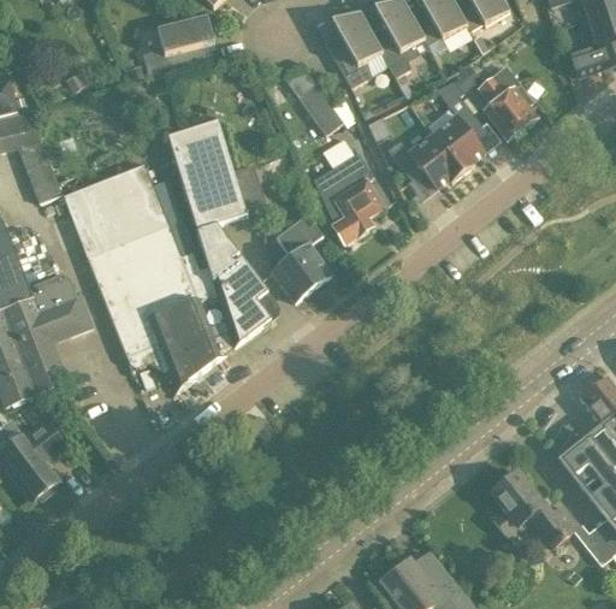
[(425,36),(409,10),(404,0),(390,0),(374,5),(374,7),(380,16),(367,23),(383,49),(380,51),(389,65),(403,57),(400,51),(424,37),(425,36)]
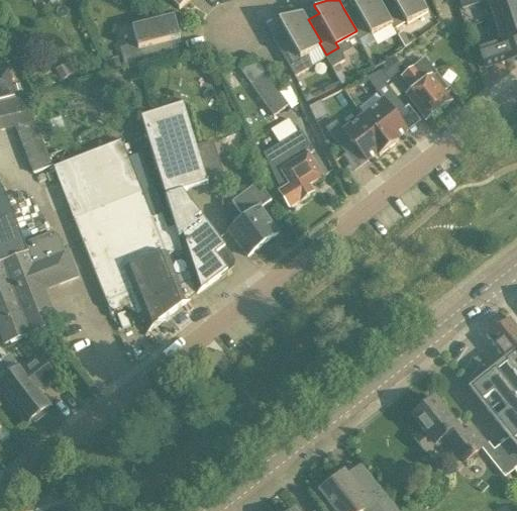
[(392,19),(382,0),(353,0),(354,2),(343,8),(356,30),(355,31),(357,35),(370,29),(371,31),(391,20),(392,19)]
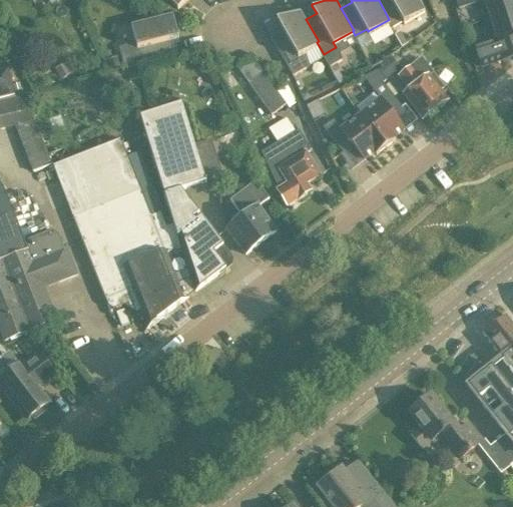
[(389,19),(388,20),(391,24),(402,18),(403,20),(424,8),(419,0),(379,0),(389,19)]
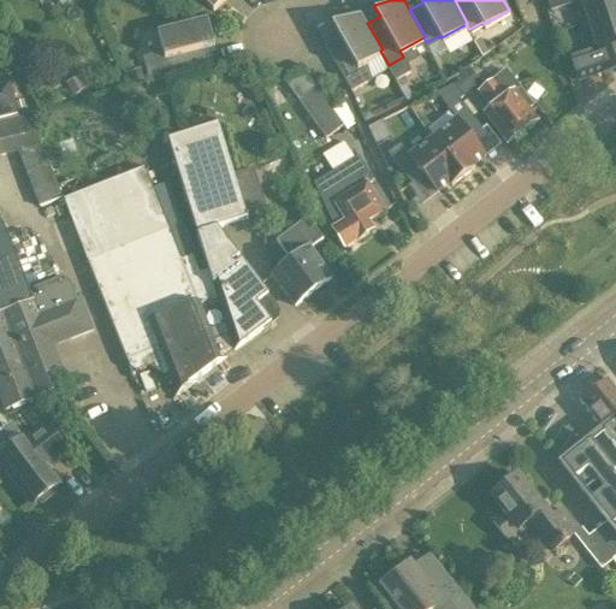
[(591,15),(615,6),(615,0),(548,0),(550,6),(567,0),(586,0),(591,15)]
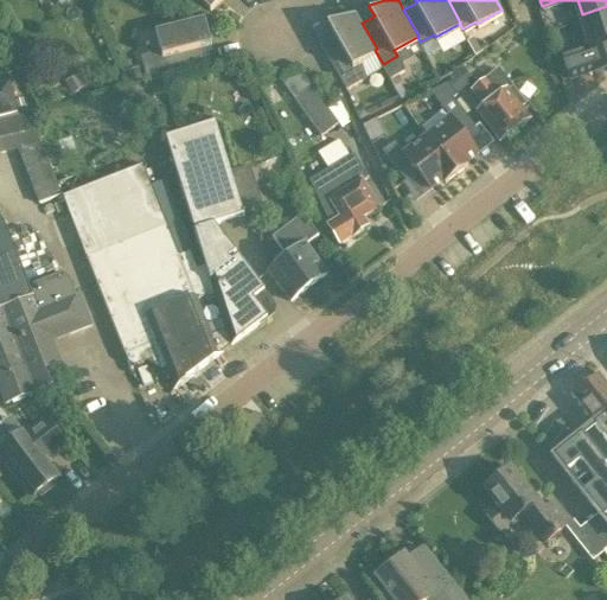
[(606,6),(582,14),(589,37),(561,56),(573,72),(599,55),(593,44),(606,38),(606,6)]
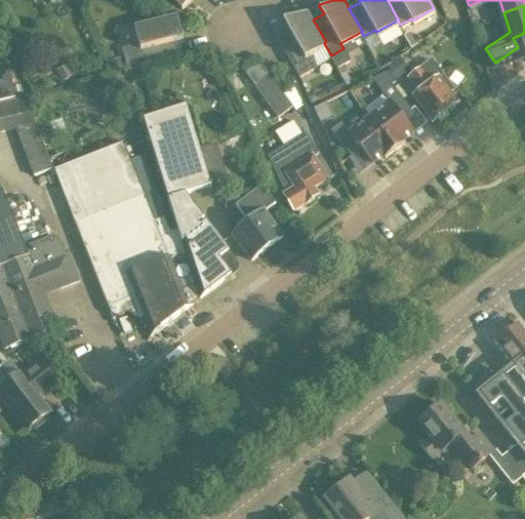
[(326,42),(313,20),(307,9),(307,8),(283,16),(283,17),(287,25),(276,32),(298,73),(317,63),(313,49),(324,43),(326,42)]
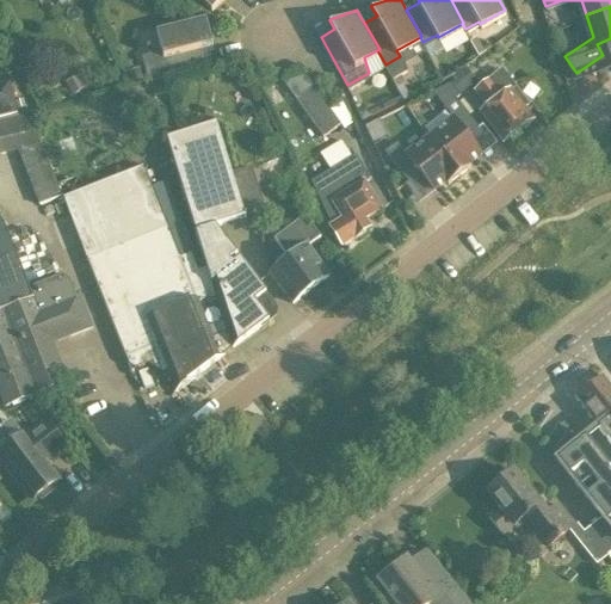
[(147,73),(204,59),(201,43),(213,41),(205,12),(155,25),(160,42),(141,51),(147,73)]
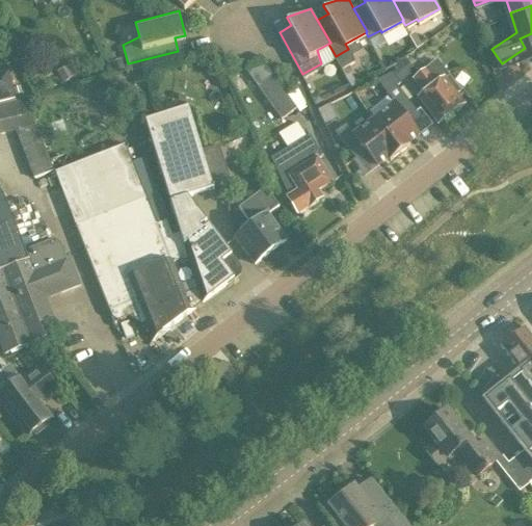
[(404,74),(415,66),(404,53),(394,61),(404,74)]
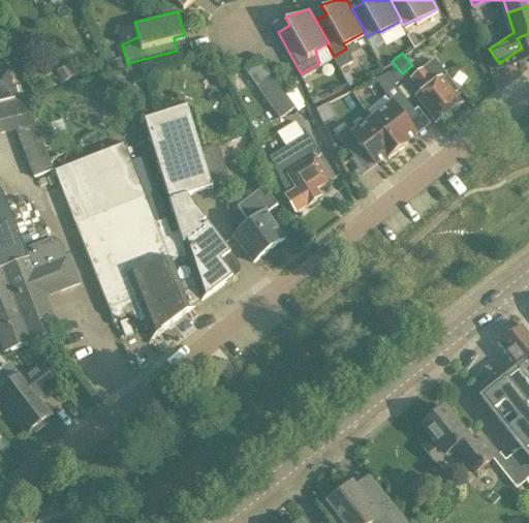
[(111,67),(124,64),(121,54),(109,57),(111,67)]
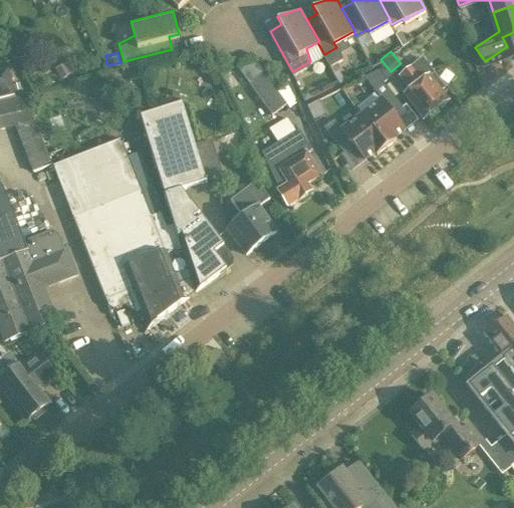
[(412,60),(399,70),(409,85),(403,89),(410,97),(423,115),(448,96),(441,86),(445,82),(434,68),(423,76),(412,60)]
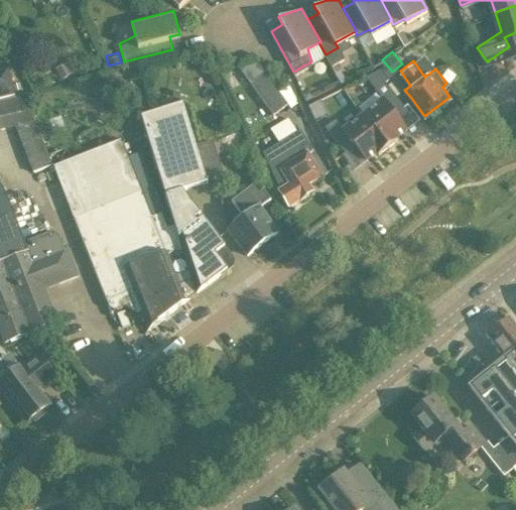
[(0,94),(15,91),(8,64),(0,66),(0,94)]
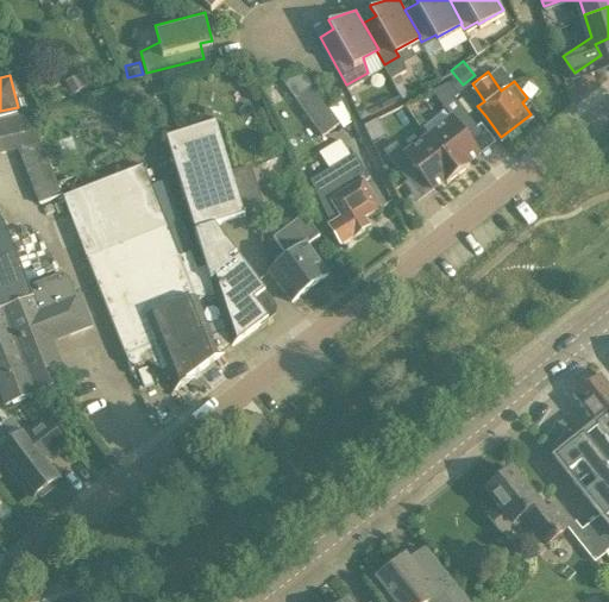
[(449,77),(434,85),(445,99),(453,92),(458,89),(449,77)]
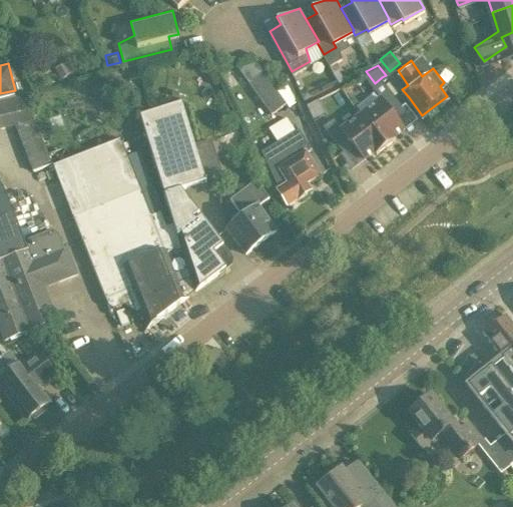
[(360,110),(385,142),(395,135),(393,133),(403,125),(392,110),(401,102),(382,77),(375,83),(372,85),(379,95),(360,110)]
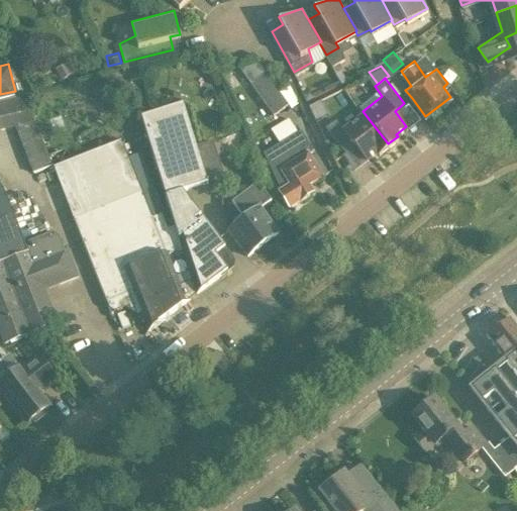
[(271,81),(257,90),(278,119),(291,110),(271,81)]
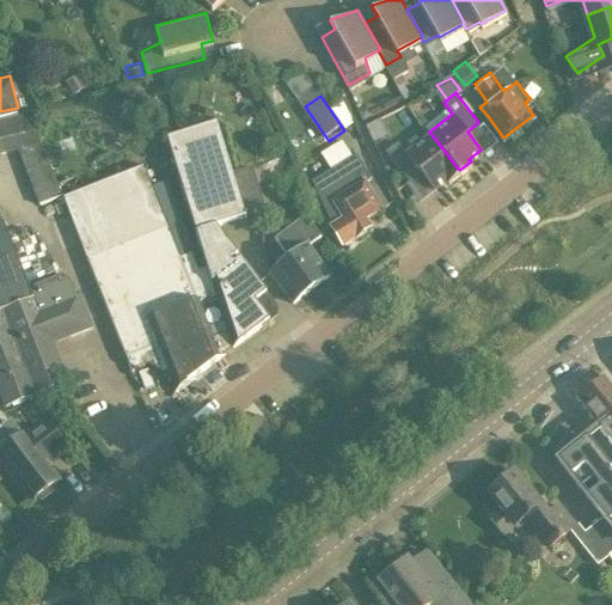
[(0,114),(0,148),(18,145),(41,140),(30,108),(0,114)]
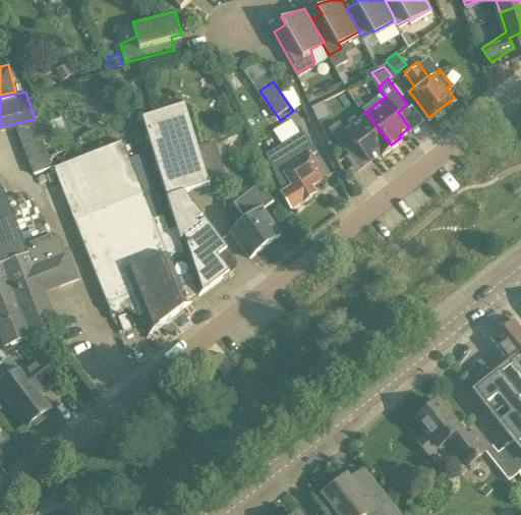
[(198,291),(229,268),(228,266),(233,262),(233,259),(227,249),(227,245),(182,187),(209,179),(200,154),(197,141),(184,101),(142,113),(175,223),(179,235),(182,246),(194,279),(198,290),(198,291)]
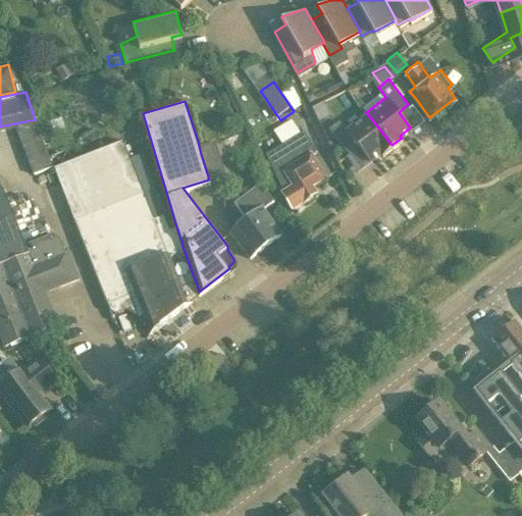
[(381,153),(392,145),(366,112),(346,126),(338,117),(328,125),(348,151),(358,143),(370,159),(380,151),(381,153)]
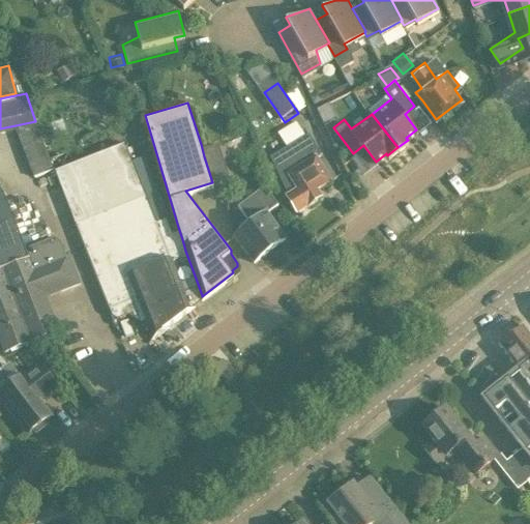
[(307,127),(273,150),(286,182),(290,190),(287,193),(297,209),(307,202),(307,203),(321,194),(316,186),(330,177),(315,153),(321,149),(307,127)]
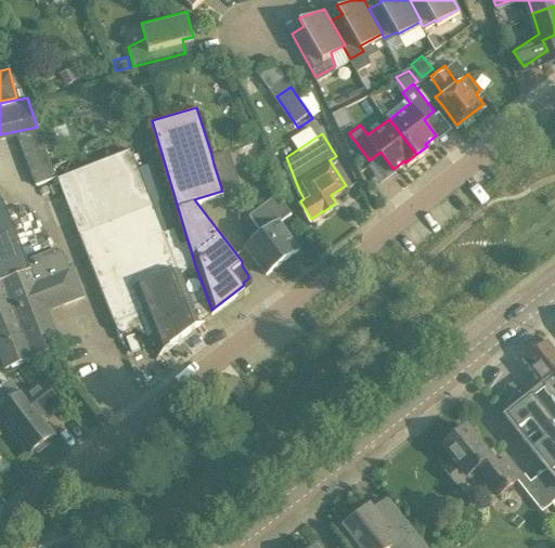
[(130,145),(56,174),(113,320),(115,318),(143,308),(152,331),(159,349),(198,320),(199,318),(198,318),(192,302),(188,290),(179,269),(170,245),(164,229),(138,165),(130,145)]
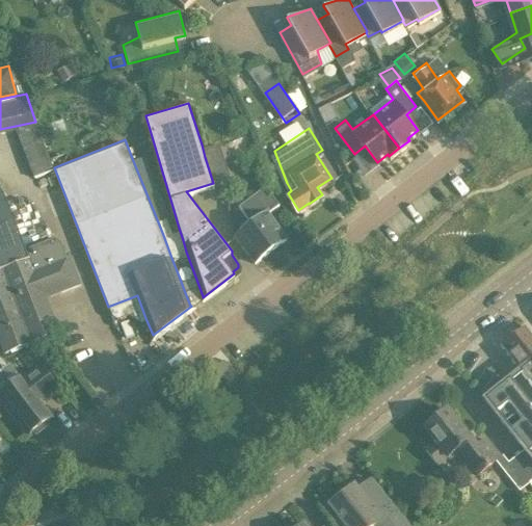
[(218,139),(202,145),(205,157),(222,151),(218,139)]
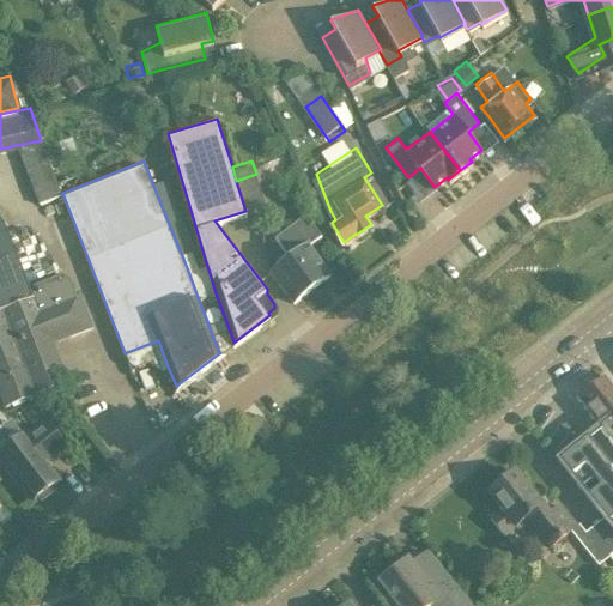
[(30,177),(38,199),(62,189),(54,170),(30,177)]
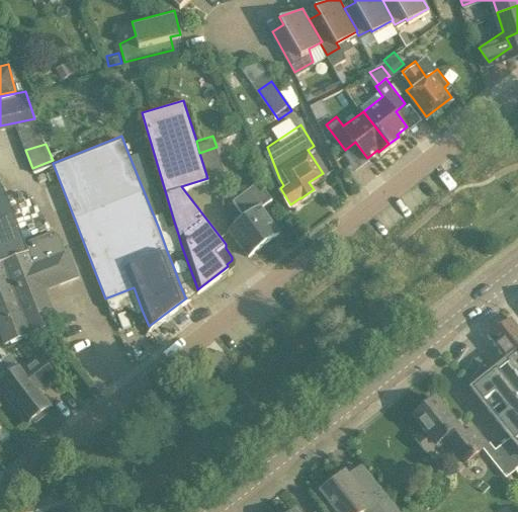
[(153,210),(164,206),(142,148),(131,152),(153,210)]
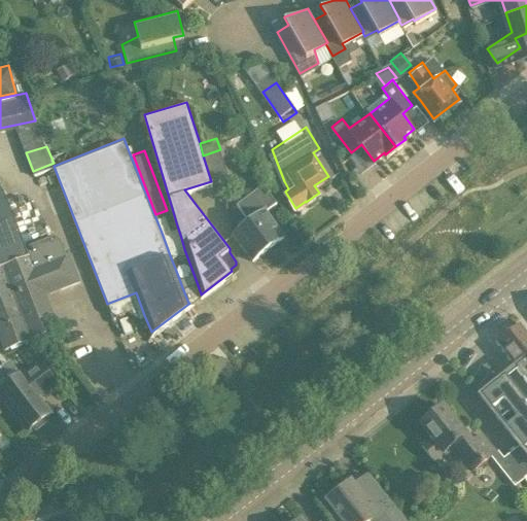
[(252,256),(284,233),(265,207),(276,199),(262,181),(236,201),(246,214),(238,219),(241,224),(233,231),(252,256)]
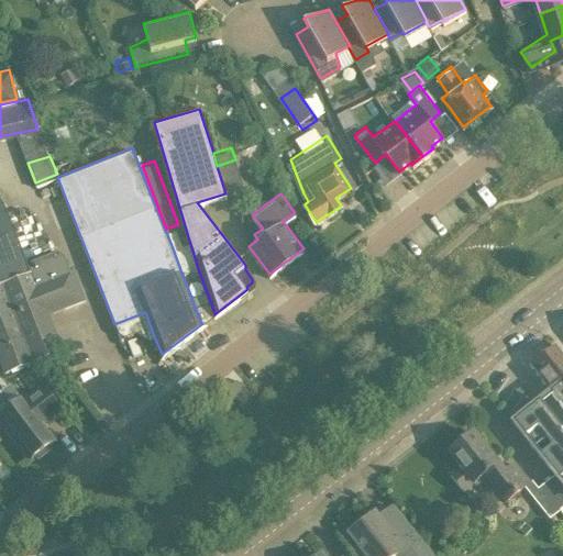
[(0,198),(0,368),(6,367),(6,368),(61,347),(46,310),(86,296),(73,263),(68,264),(63,251),(57,248),(28,260),(3,198),(0,198)]
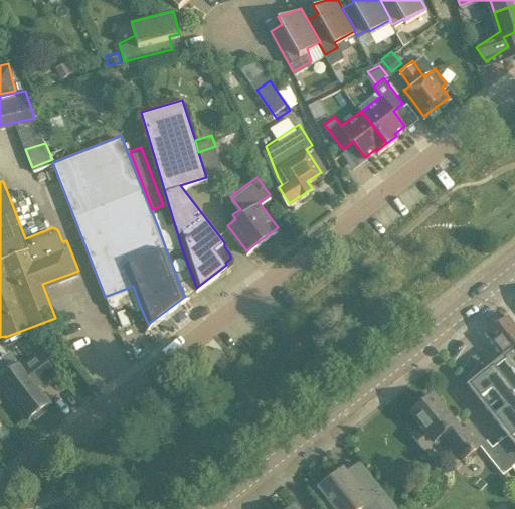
[(161,208),(152,212),(158,227),(166,249),(180,243),(177,232),(173,220),(166,222),(161,208)]
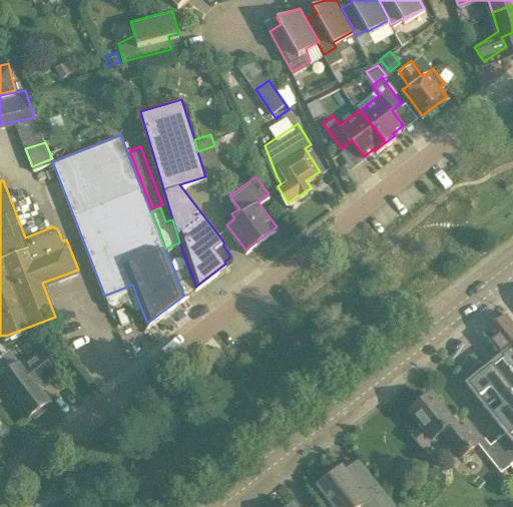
[(191,275),(177,280),(183,295),(195,287),(195,286),(191,275)]
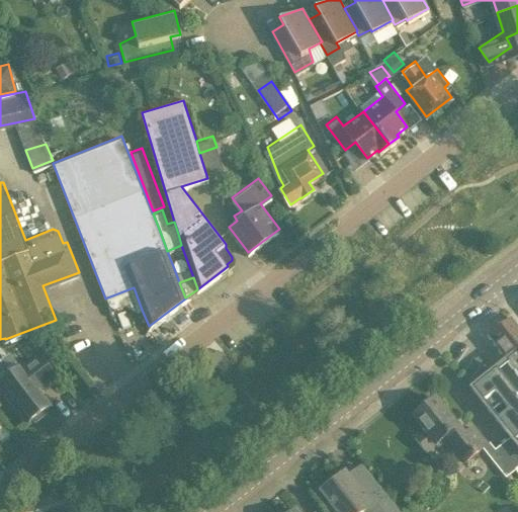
[(517,321),(512,314),(488,334),(506,357),(517,346),(517,321)]
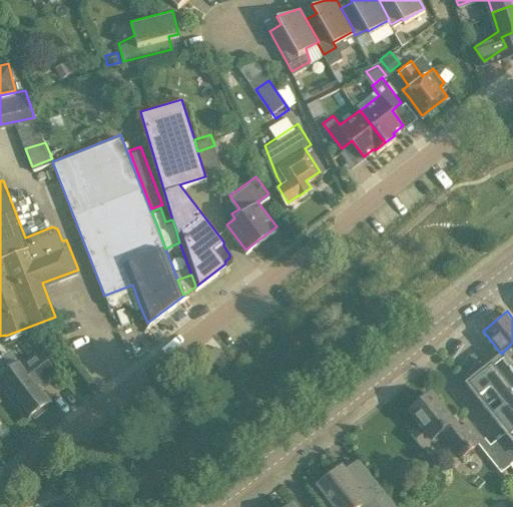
[(512,343),(501,354),(466,381),(512,440),(512,343)]
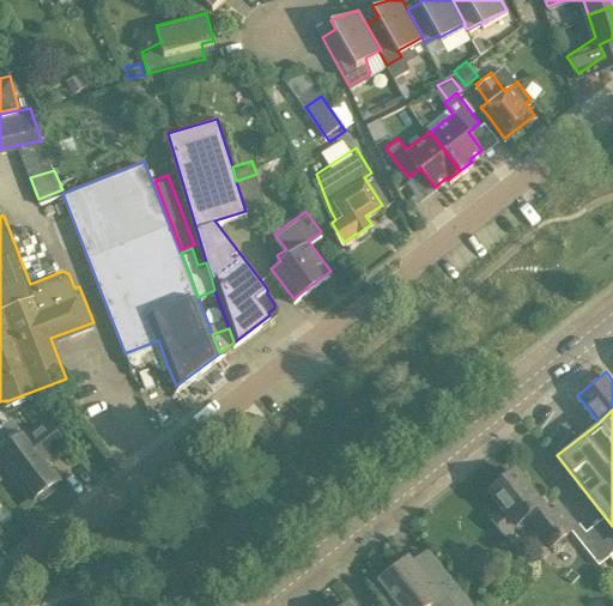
[(23,430),(0,447),(0,455),(31,496),(37,491),(41,495),(55,484),(53,480),(59,476),(46,459),(66,442),(46,416),(24,432),(23,430)]
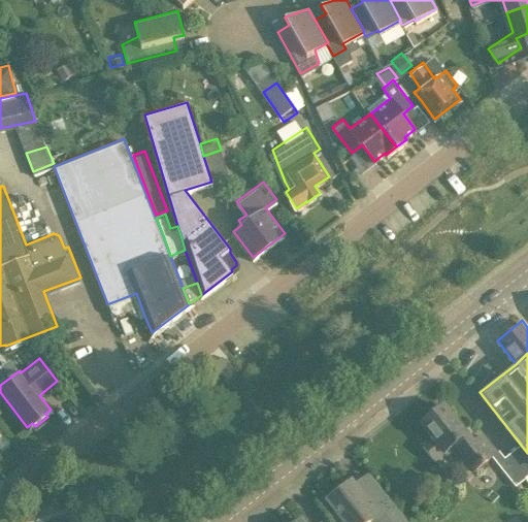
[(473,438),(444,402),(421,422),(431,434),(422,442),(434,458),(454,443),(473,467),(496,450),(482,431),(473,438)]
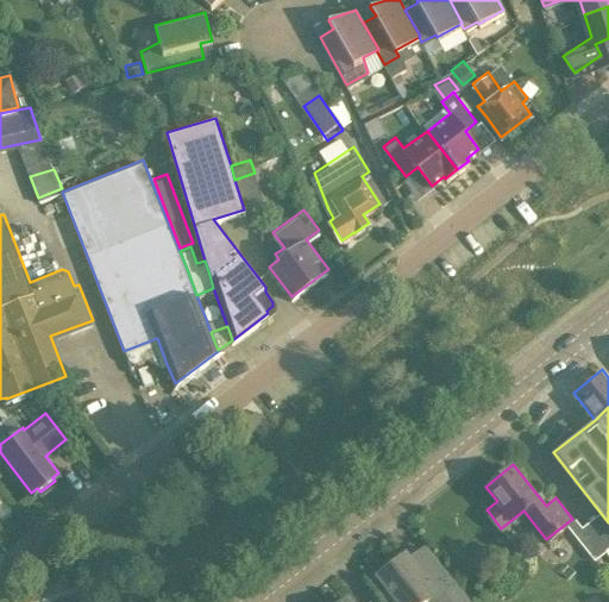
[(419,571),(407,555),(403,551),(376,572),(387,585),(380,591),(388,601),(418,601),(426,595),(431,601),(471,601),(437,557),(419,571)]
